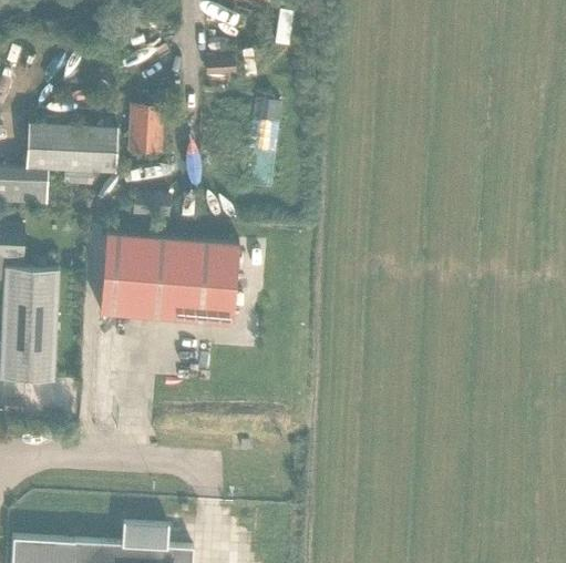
[(211,44),(209,67),(237,68),(238,45),(211,44)]
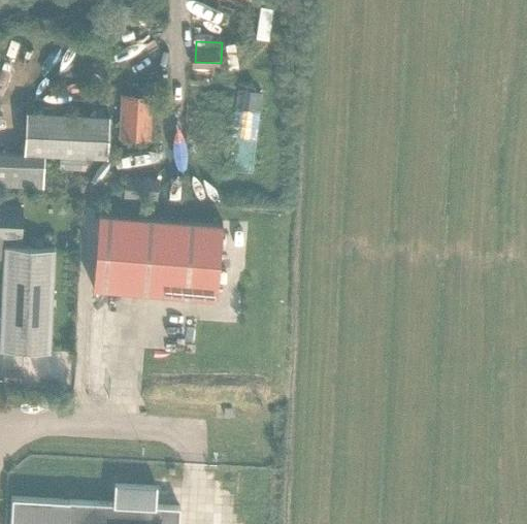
[(239,86),(238,135),(262,135),(263,86),(239,86)]
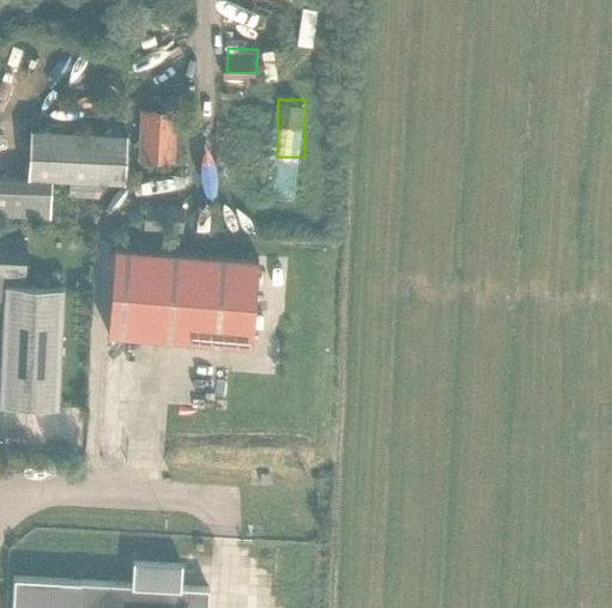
[(176,165),(177,114),(140,113),(139,164),(176,165)]
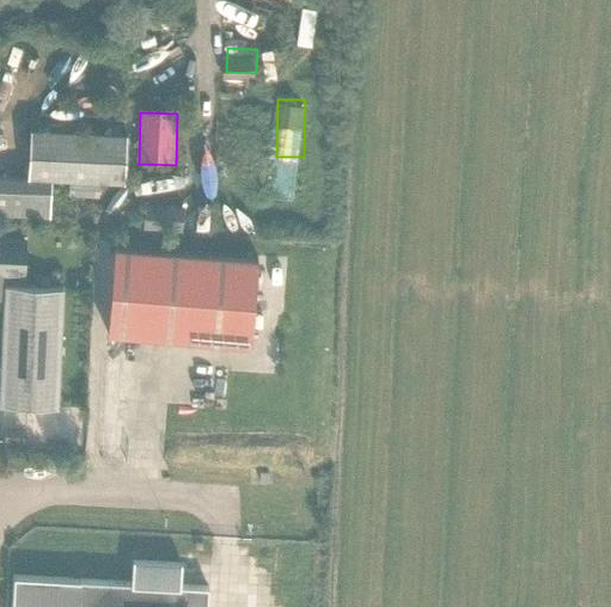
[(0,179),(0,219),(50,221),(53,183),(124,186),(128,138),(31,133),(29,182),(0,179)]
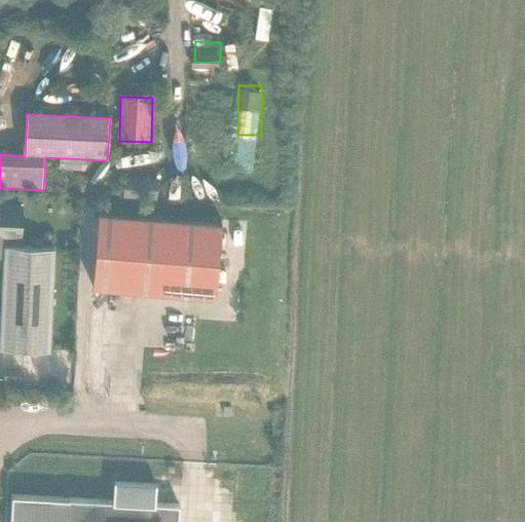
[(0,259),(2,259),(3,239),(22,240),(23,208),(0,207),(0,259)]
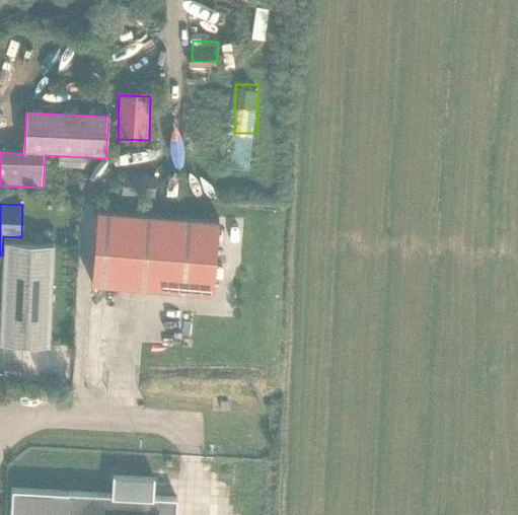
[(97,213),(91,286),(213,296),(219,223),(97,213)]
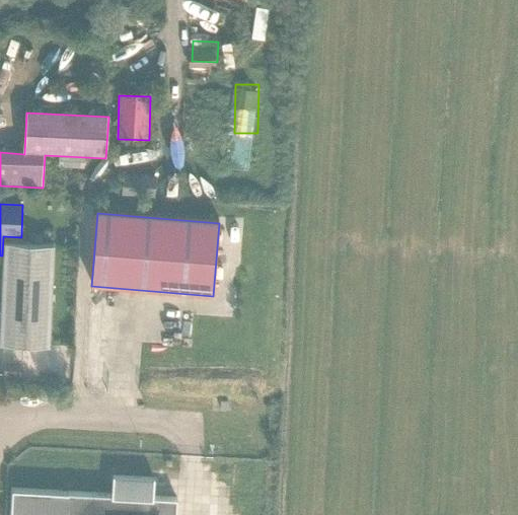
[(0,347),(50,350),(54,247),(5,245),(0,347)]
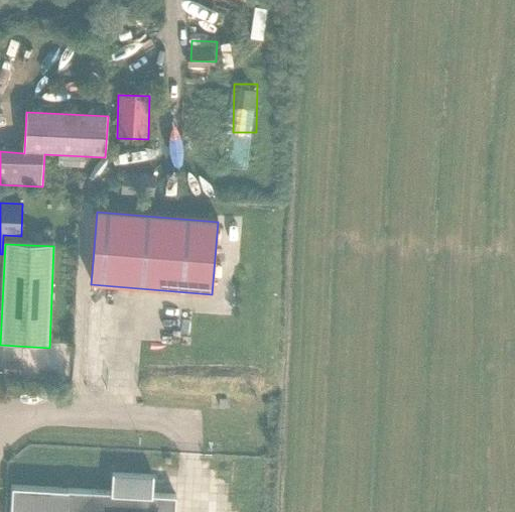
[(158,511),(158,508),(168,509),(168,498),(69,493),(67,511),(158,511)]
